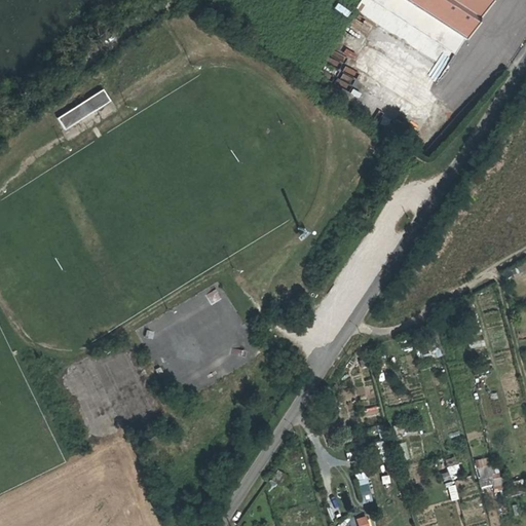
[(408,2),(405,0),(370,0),(363,13),(453,71),(472,41),(425,12),(420,21),(403,10),(408,2)]
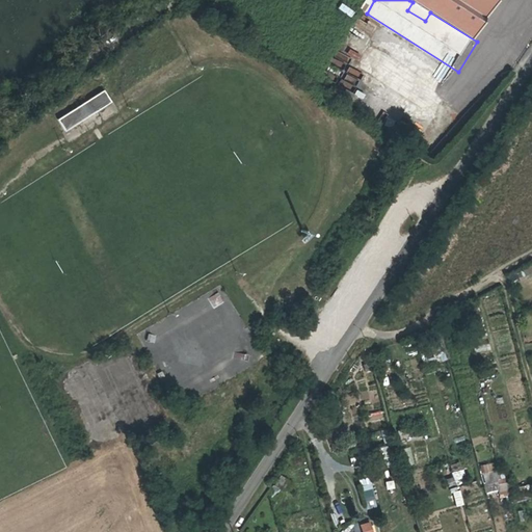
[(409,0),(413,2),(407,10),(425,21),(430,12),(477,42),(484,31),(504,0),(409,0)]
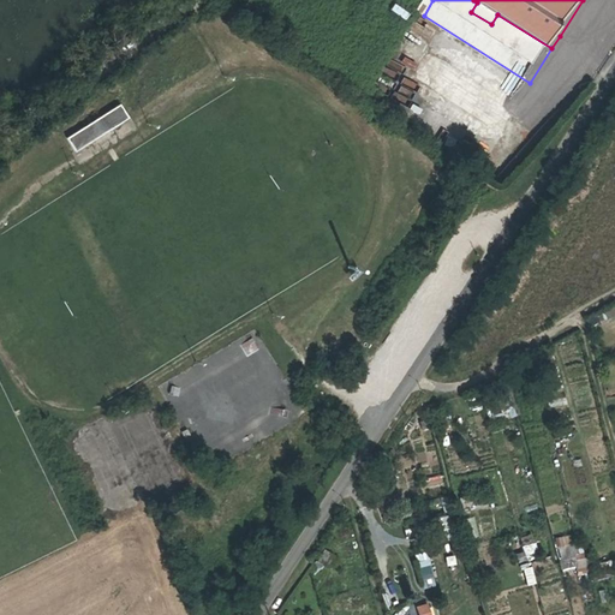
[(390,9),(405,18),(410,12),(395,3),(390,9)]
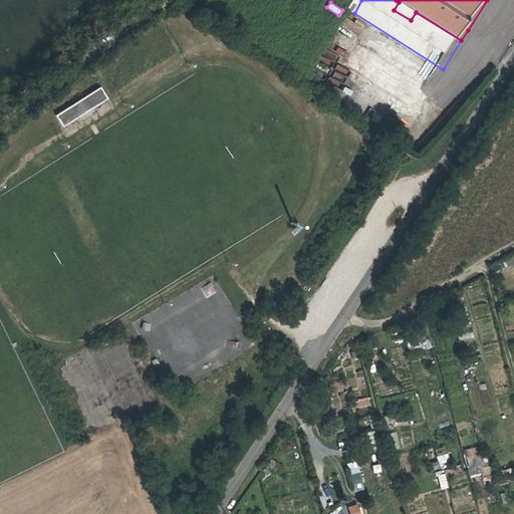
[(107,100),(100,89),(57,117),(64,130),(107,100)]
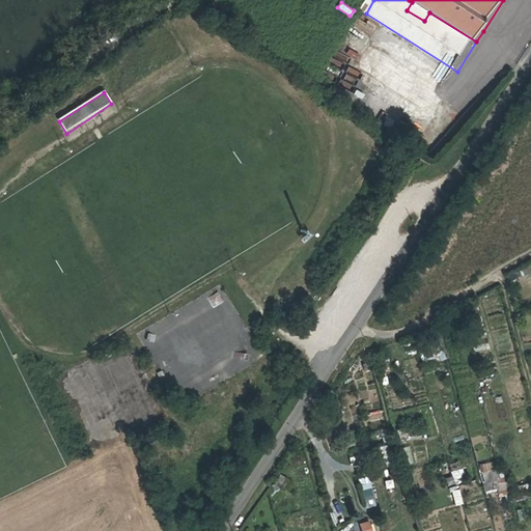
[(509,281),(521,276),(518,268),(505,273),(509,281)]
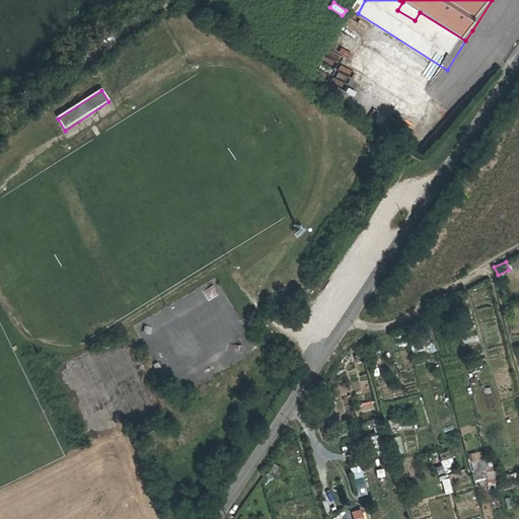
[(377,435),(368,436),(371,457),(380,455),(377,435)]
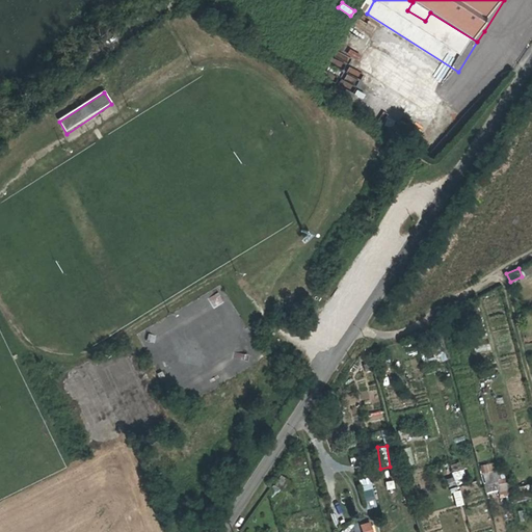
[(446,479),(452,477),(448,463),(442,466),(446,479)]
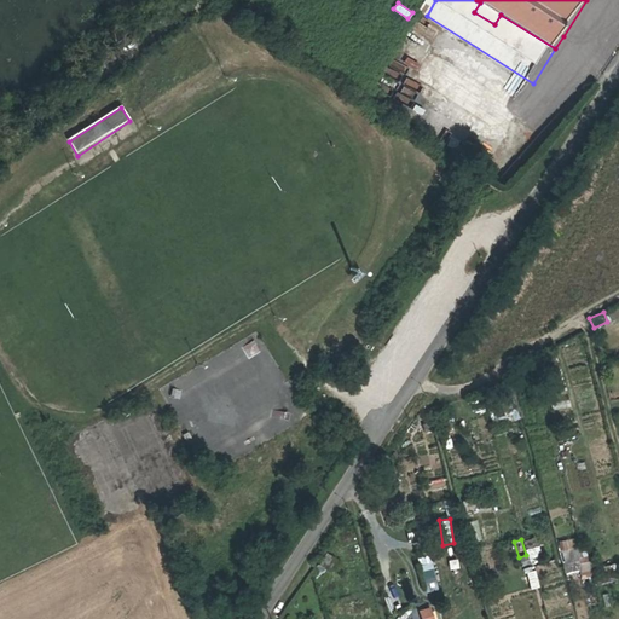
[(525,549),(530,560),(542,554),(538,544),(525,549)]
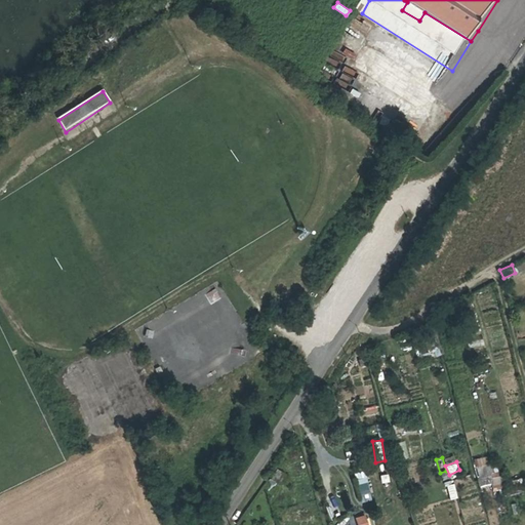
[(477,467),(478,485),(499,484),(498,465),(477,467)]
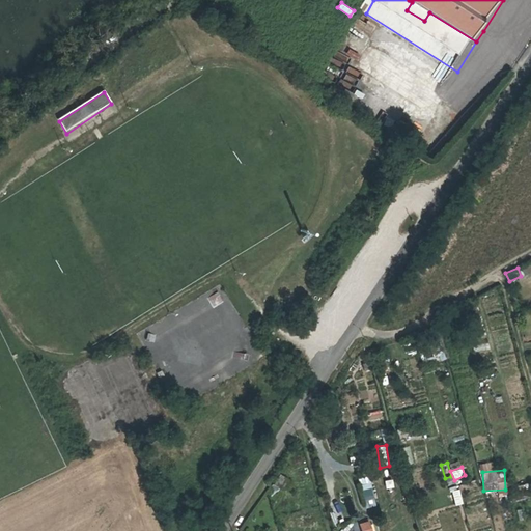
[(371,482),(362,483),(365,505),(375,504),(371,482)]
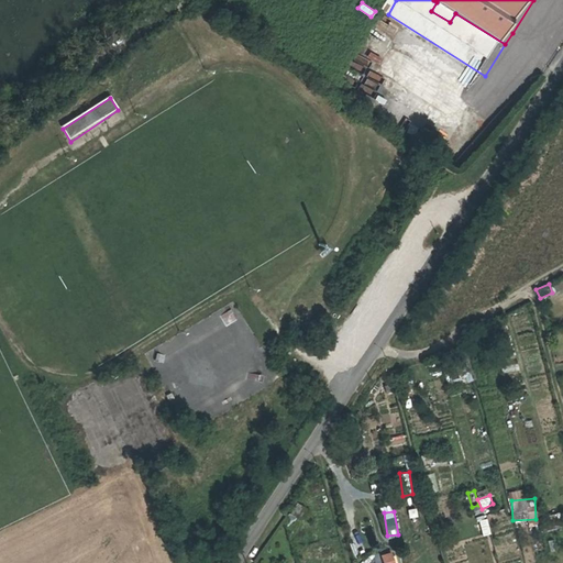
[(560,512),(547,515),(549,522),(562,520),(560,512)]
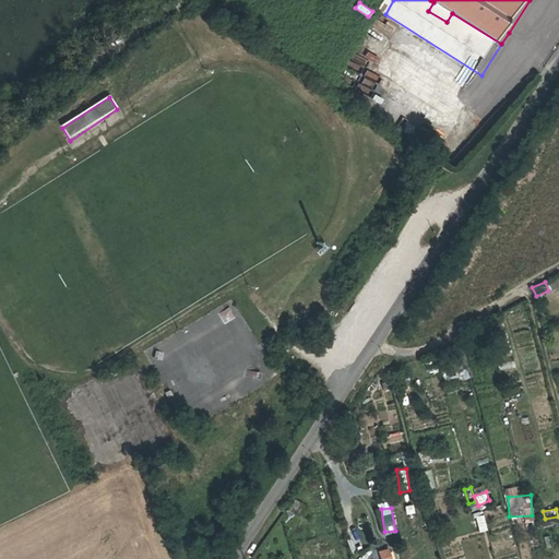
[(475,528),(485,526),(482,511),(472,513),(475,528)]
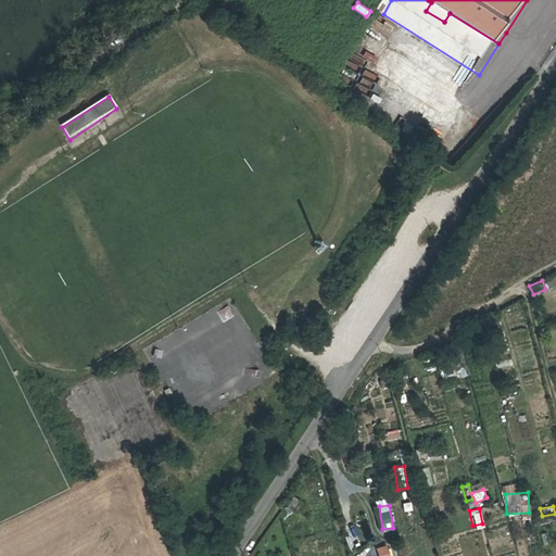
[(390,555),(387,544),(376,547),(378,555),(390,555)]
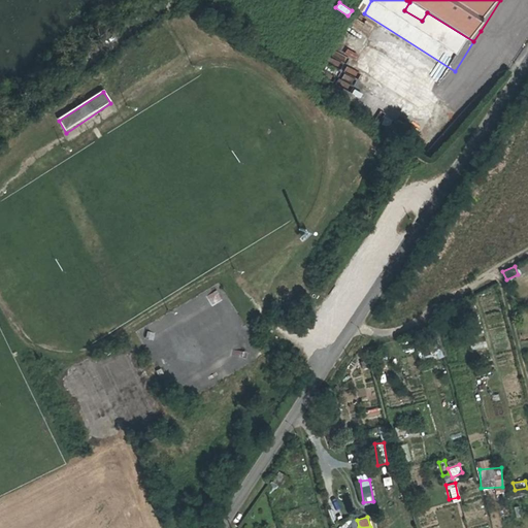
[(376,527),(384,527),(390,527),(389,519),(375,522),(376,527)]
